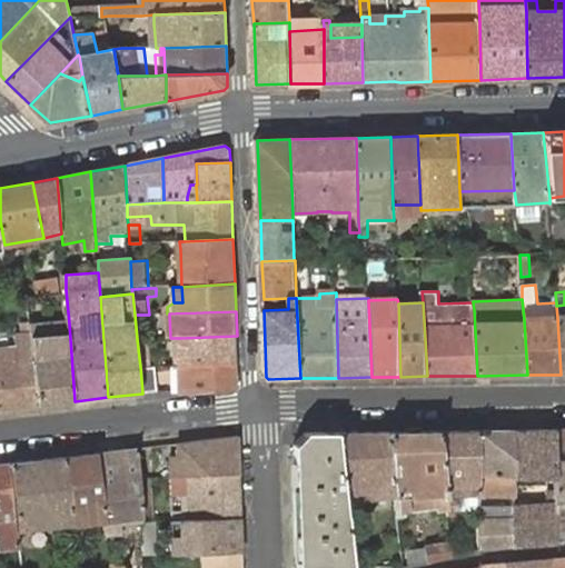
[(149,315),(135,315),(137,339),(150,339),(152,339),(151,315),(149,315)]
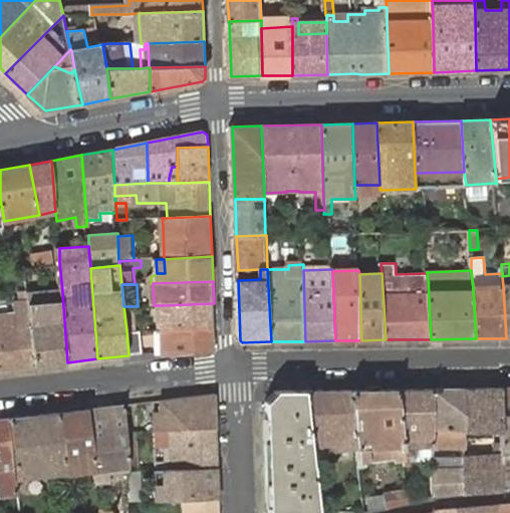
[(30,295),(31,302),(37,366),(67,362),(62,292),(30,295)]
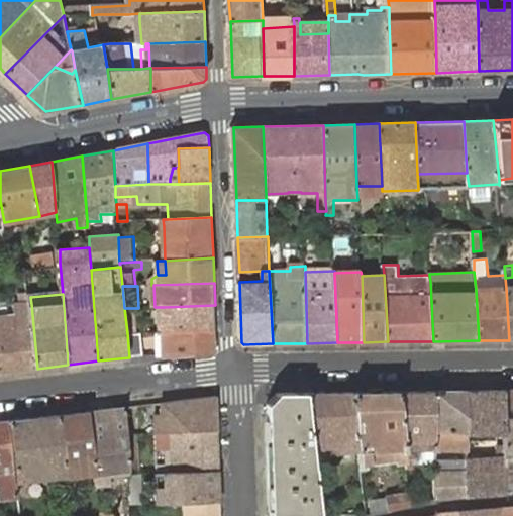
[(0,372),(37,369),(31,304),(16,306),(17,315),(18,330),(0,333),(0,330),(0,372)]
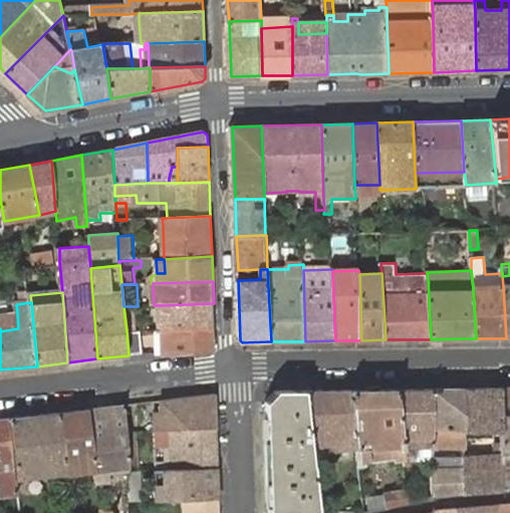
[(163,330),(215,328),(214,303),(163,305),(163,330)]
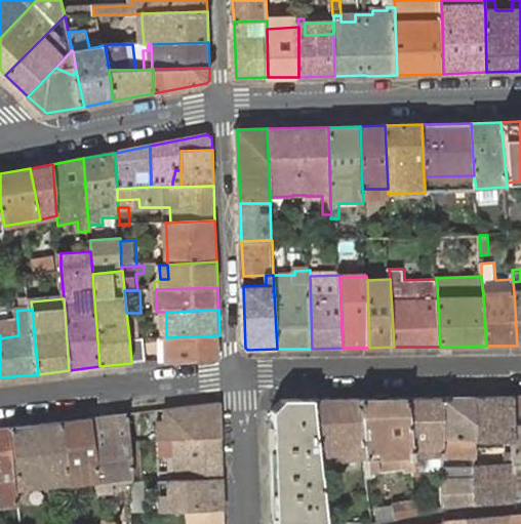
[(138,313),(126,313),(129,338),(141,338),(138,313)]
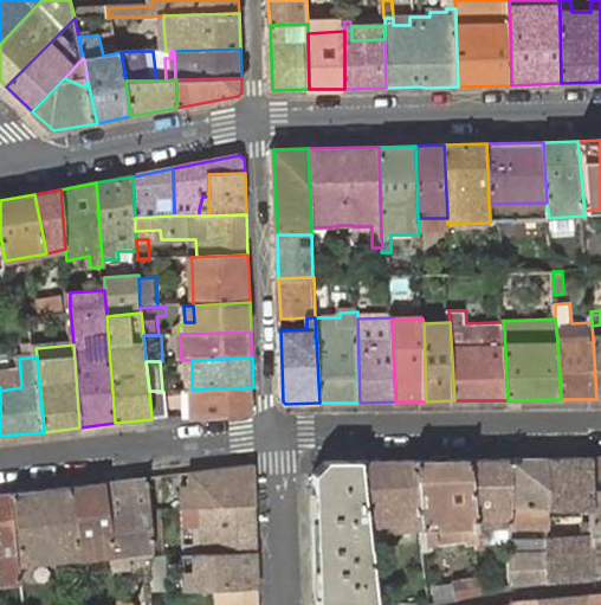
[(0,371),(0,387),(0,391),(21,387),(20,369),(0,371)]
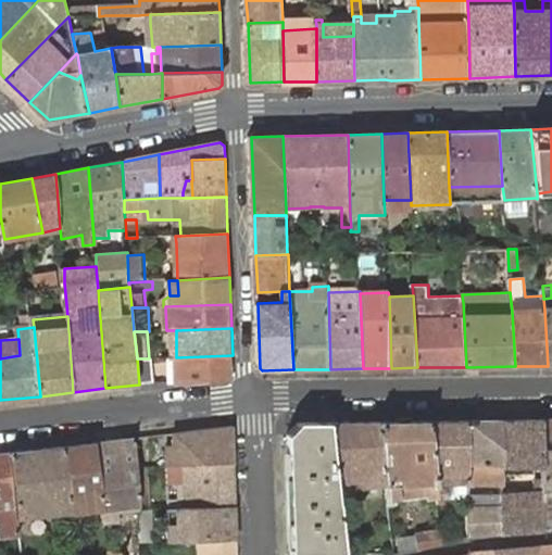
[(234,382),(233,355),(176,357),(177,365),(177,382),(178,386),(234,382)]
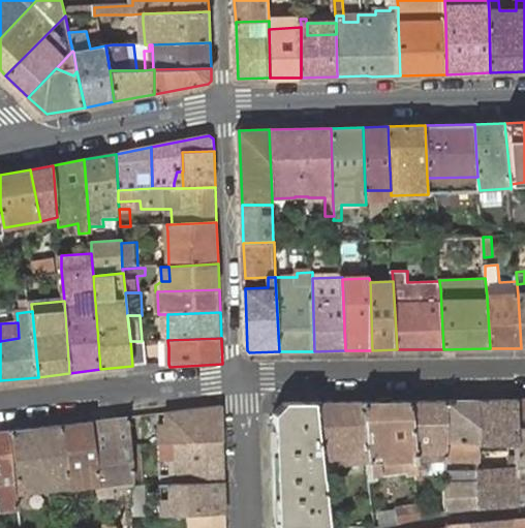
[(130,341),(132,366),(133,366),(149,363),(146,341),(142,341),(130,341)]
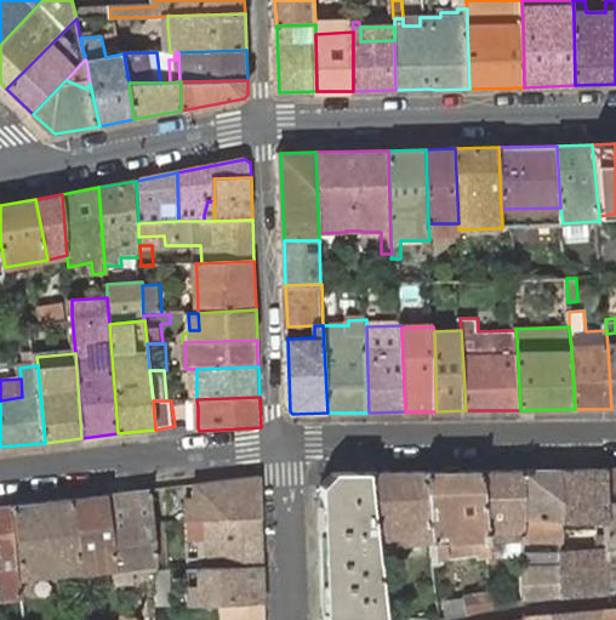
[(563,524),(562,470),(524,471),(524,538),(525,539),(563,539),(563,524)]
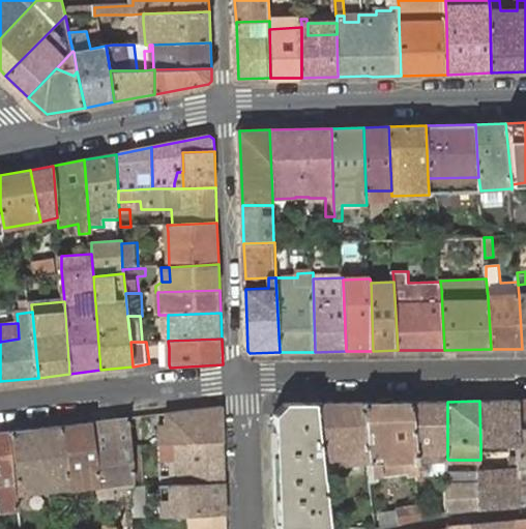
[(520,401),(479,401),(480,447),(480,460),(480,472),(480,473),(480,483),(480,508),(521,506),(521,495),(520,470),(520,459),(520,443),(520,436),(520,401)]
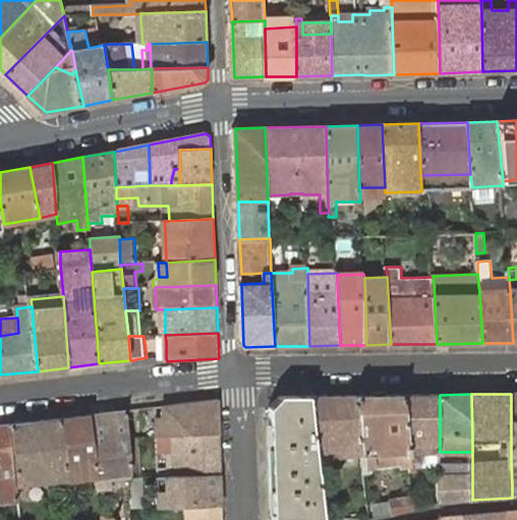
[(404,395),(358,396),(363,445),(364,456),(366,473),(376,472),(375,467),(378,467),(378,466),(400,464),(401,467),(412,466),(411,462),(404,395)]
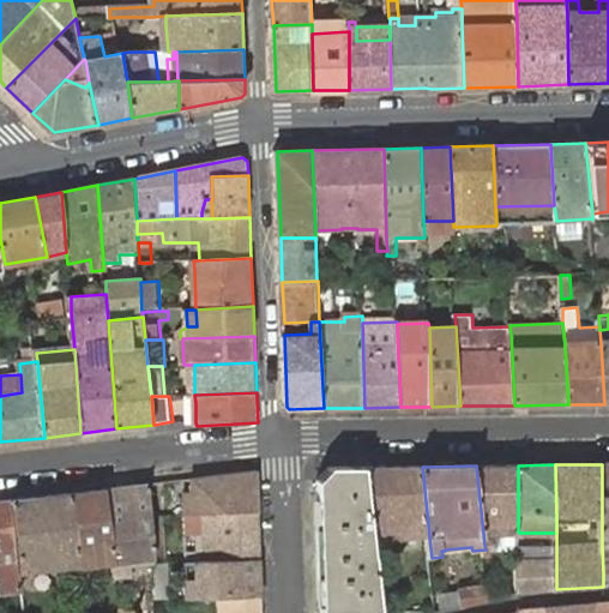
[(518,466),(476,466),(484,545),(486,550),(486,551),(486,554),(493,554),(493,552),(518,551),(519,544),(518,542),(519,533),(518,532),(518,466)]
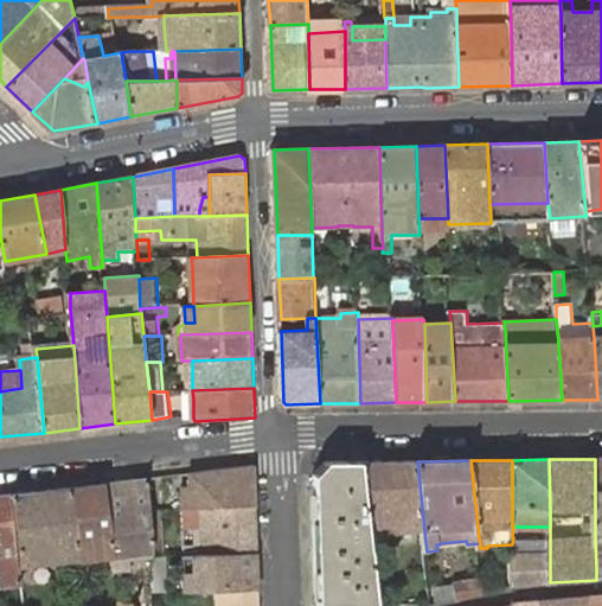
[(369,524),(363,461),(330,463),(316,476),(318,525),(328,525),(328,540),(319,540),(320,605),(378,605),(372,563),(370,537),(369,524)]
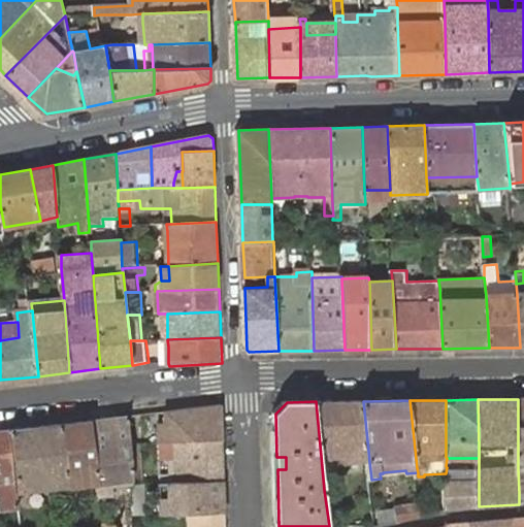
[(368,451),(363,401),(316,401),(321,456),(322,467),(368,462),(368,451)]
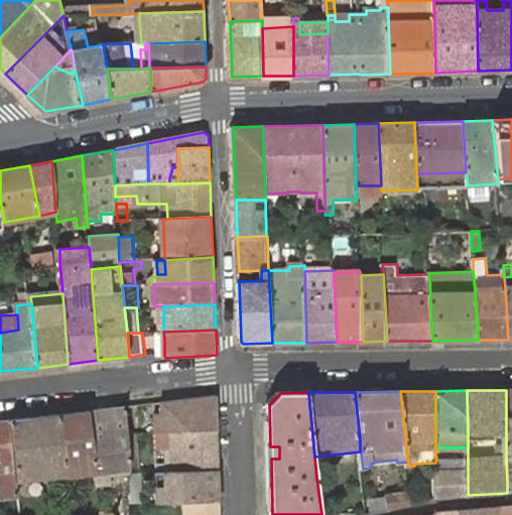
[(158,433),(220,430),(218,397),(218,396),(217,396),(163,402),(164,407),(157,408),(158,433)]
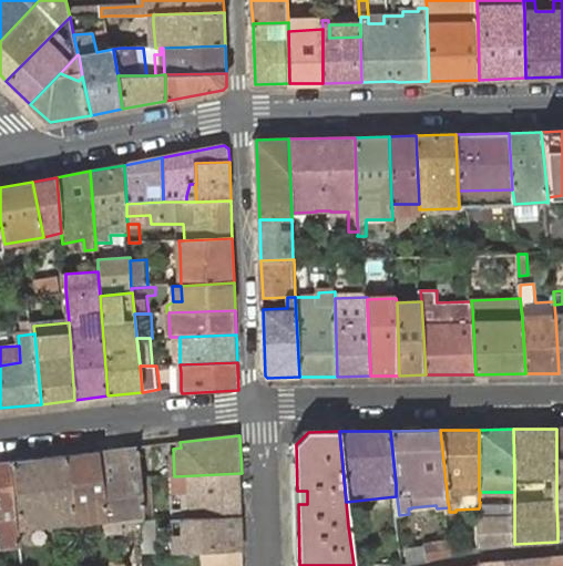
[(116,518),(145,515),(142,477),(140,448),(100,452),(106,517),(106,520),(109,535),(119,533),(116,518)]
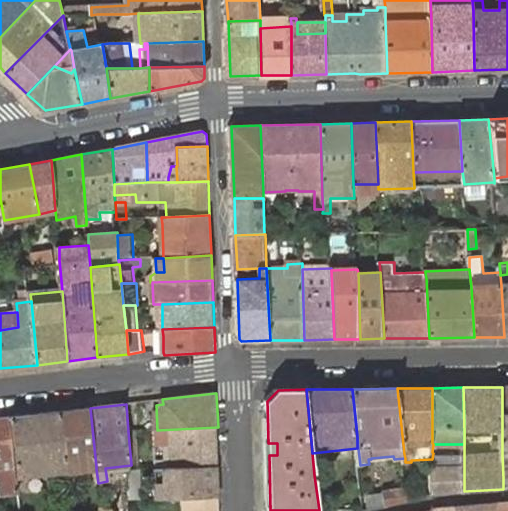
[(61,411),(68,471),(96,467),(90,408),(61,411)]
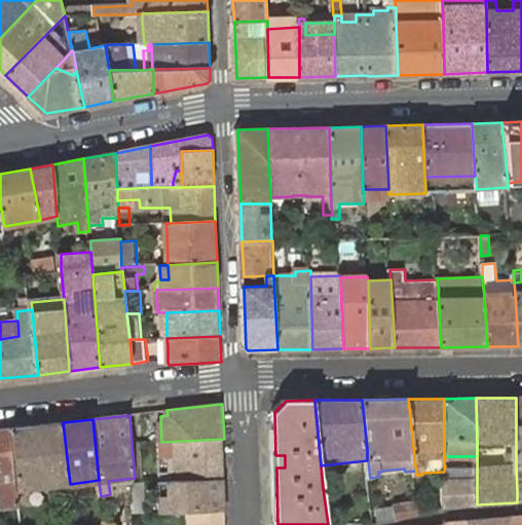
[(12,429),(21,504),(30,504),(29,489),(70,484),(63,422),(12,429)]
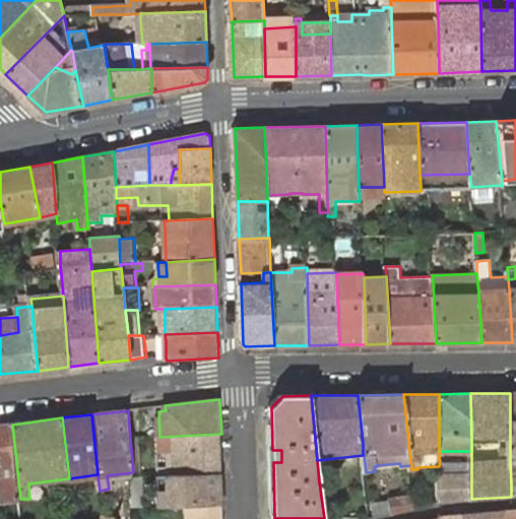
[(3,501),(20,499),(12,425),(0,426),(0,483),(1,483),(3,501)]
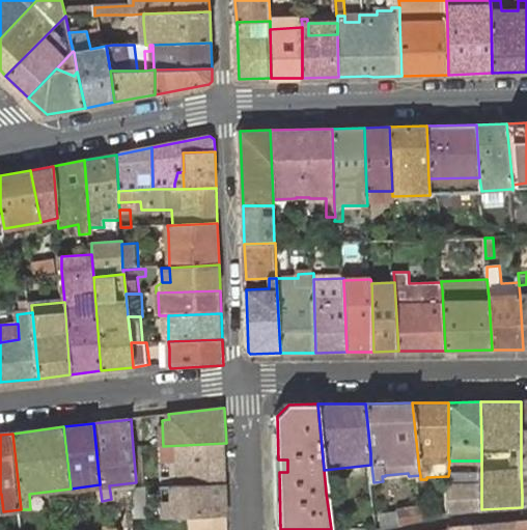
[(163,478),(163,486),(177,485),(227,484),(226,443),(163,446),(162,446),(162,463),(173,462),(174,477),(163,478)]
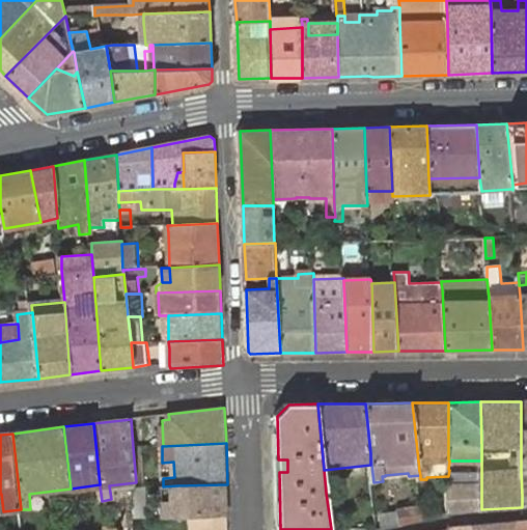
[(133,447),(136,482),(149,481),(147,458),(141,459),(140,447),(133,447)]
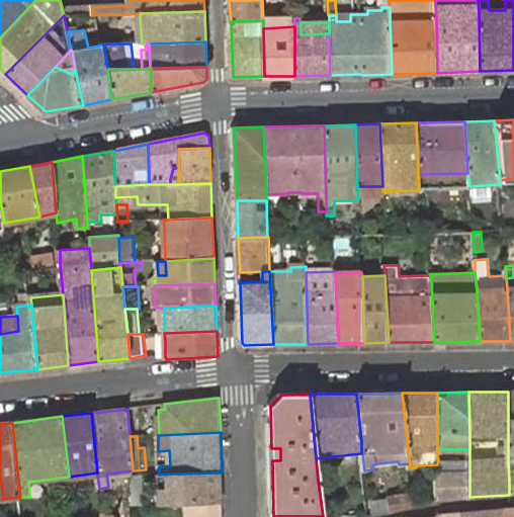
[(271,448),(272,460),(280,460),(280,448),(271,448)]
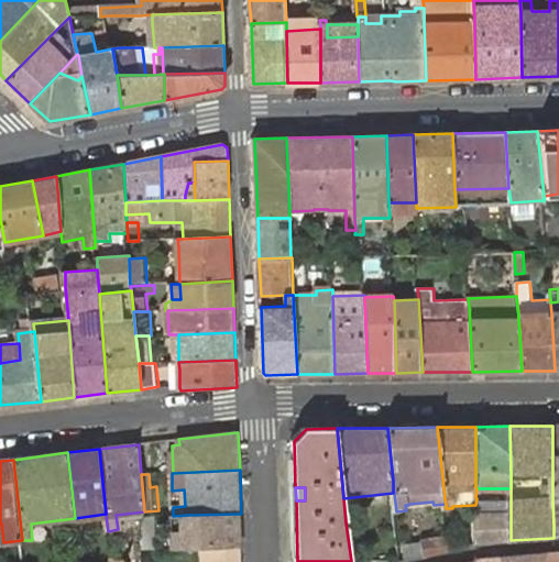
[(511,541),(511,540),(511,514),(511,503),(477,503),(475,505),(475,514),(475,544),(477,544),(511,541)]
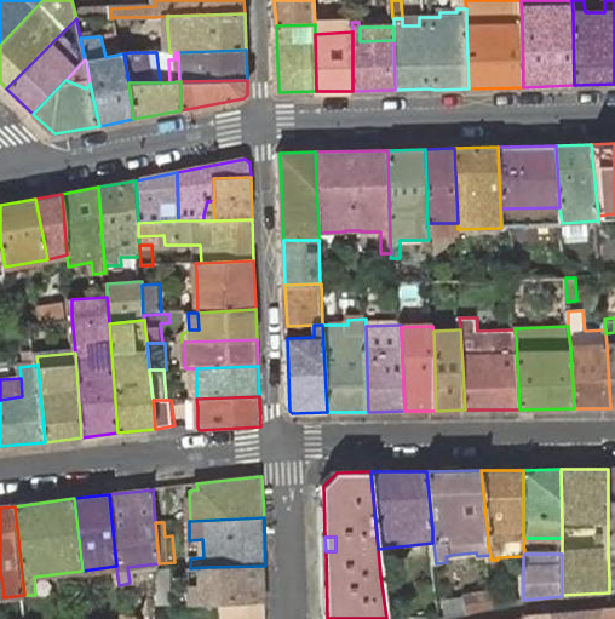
[(157,585),(157,568),(159,563),(127,567),(130,583),(119,585),(119,591),(157,585)]
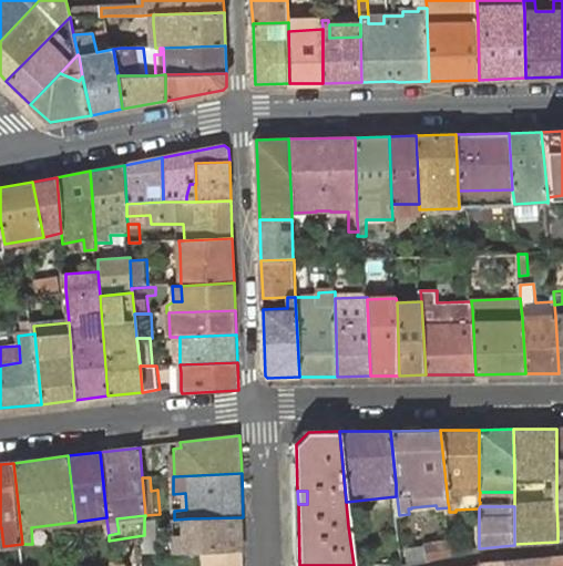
[(204,552),(244,551),(243,517),(190,518),(174,520),(174,552),(178,552),(204,552)]
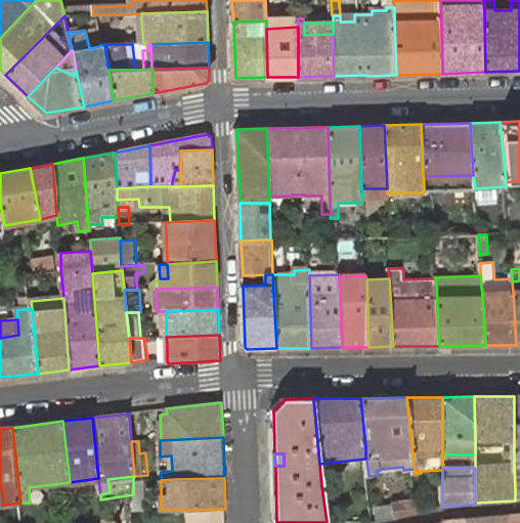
[(133,494),(134,510),(144,510),(143,490),(147,491),(146,480),(133,480),(133,494)]
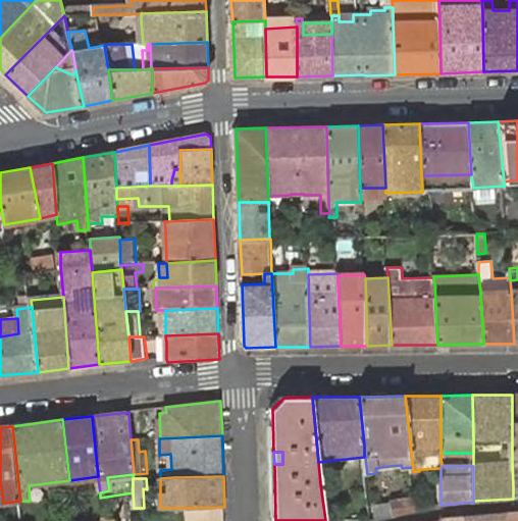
[(416,497),(392,503),(396,517),(418,511),(416,497)]
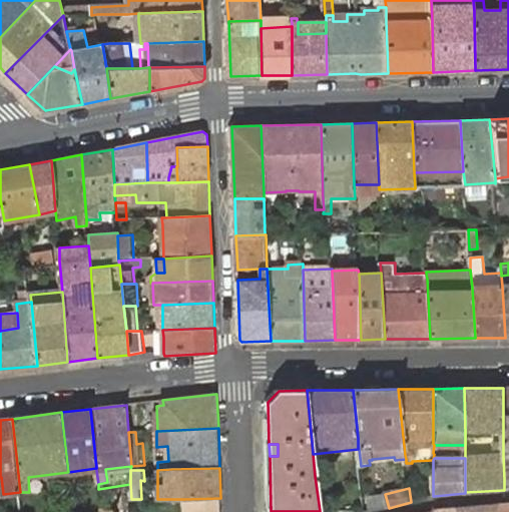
[(385,494),(365,498),(365,501),(366,511),(372,511),(389,508),(385,494)]
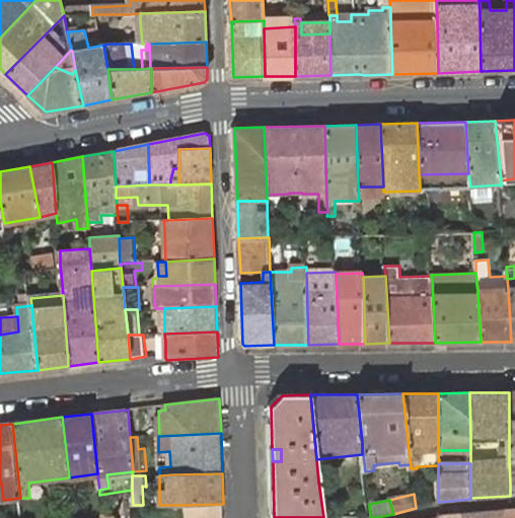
[(187,505),(187,517),(224,517),(223,504),(187,505)]
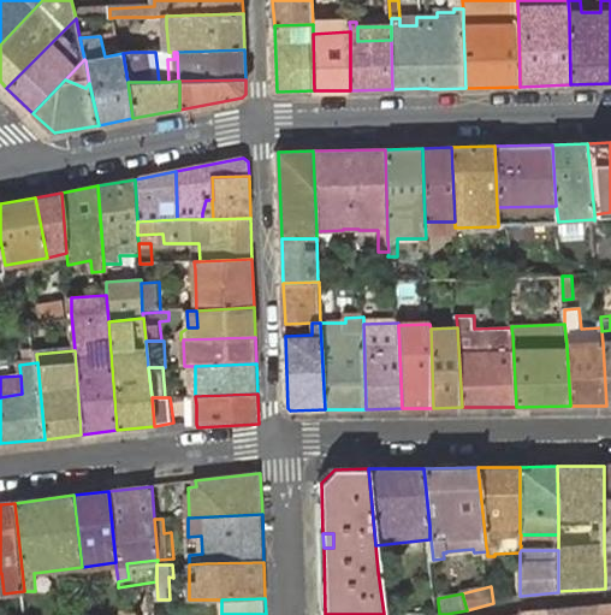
[(610,604),(601,605),(600,605),(600,609),(600,614),(610,614),(610,604)]
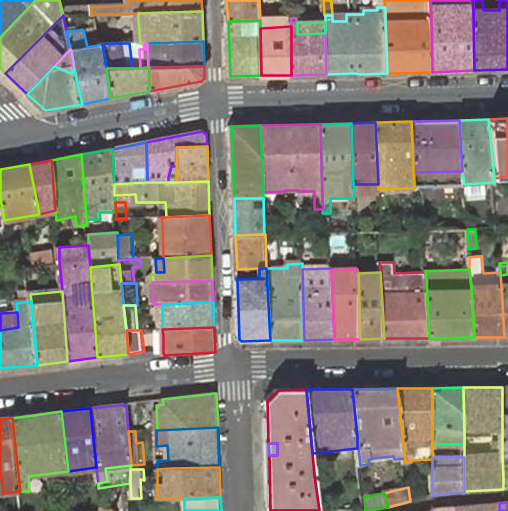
All buildings are outlined.
